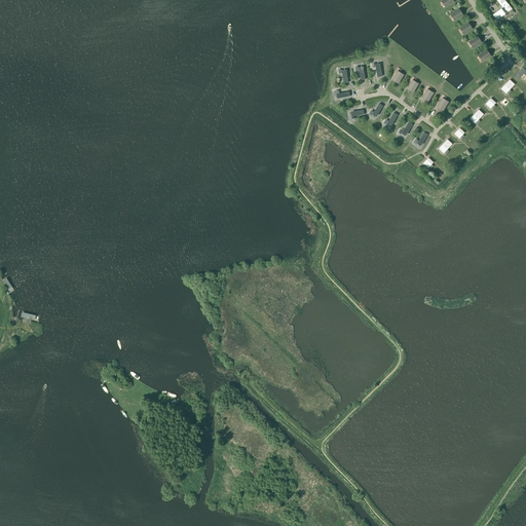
[(504,0),(496,0),(502,8),(497,12),(493,15),(497,21),(501,17),(502,17),(505,15),(504,14),(512,9),(504,0)]
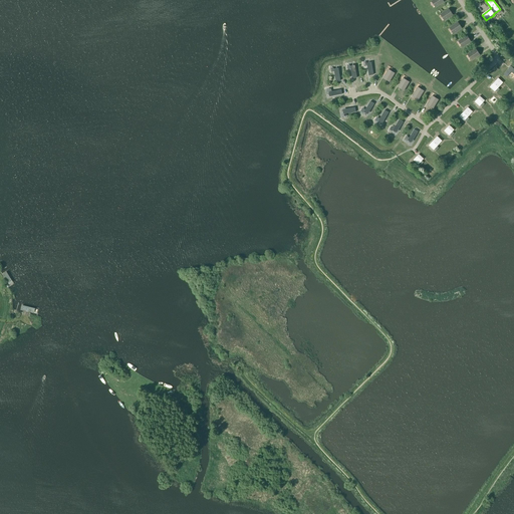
[(453,15),(449,9),(440,15),(444,21),(453,15)]
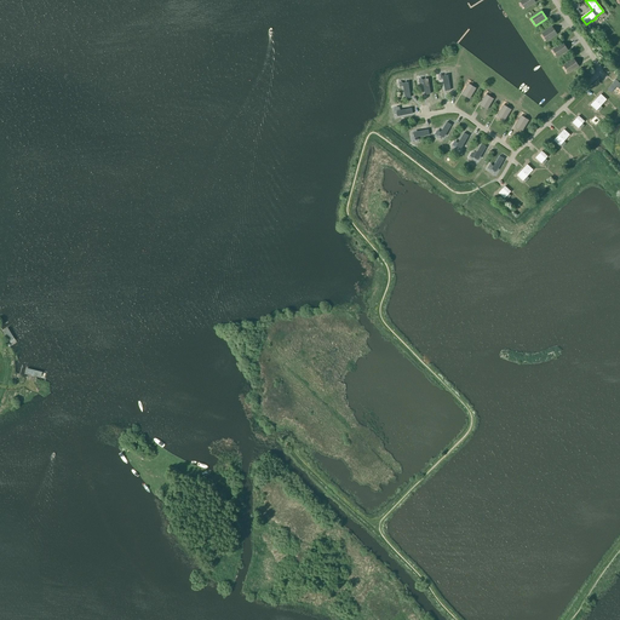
[(557,34),(552,27),(541,34),(546,41),(557,34)]
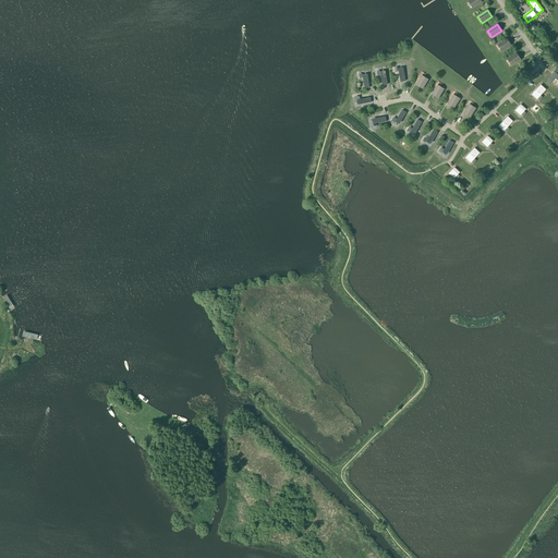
[(511,45),(507,39),(497,46),(501,51),(511,45)]
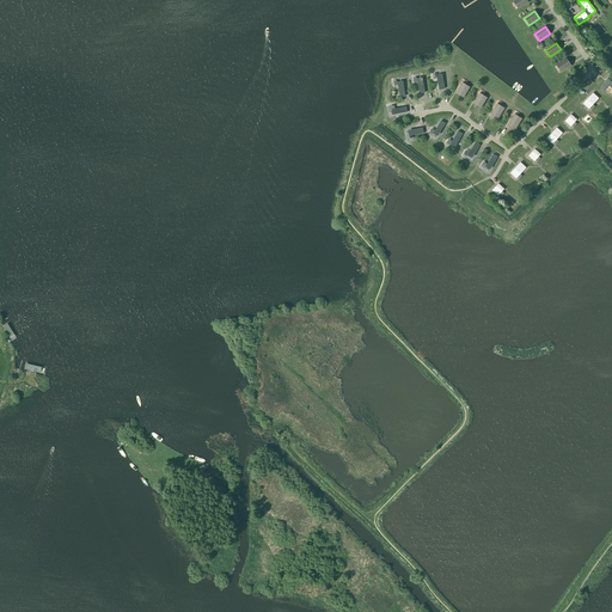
[(571,66),(567,59),(556,66),(561,73),(571,66)]
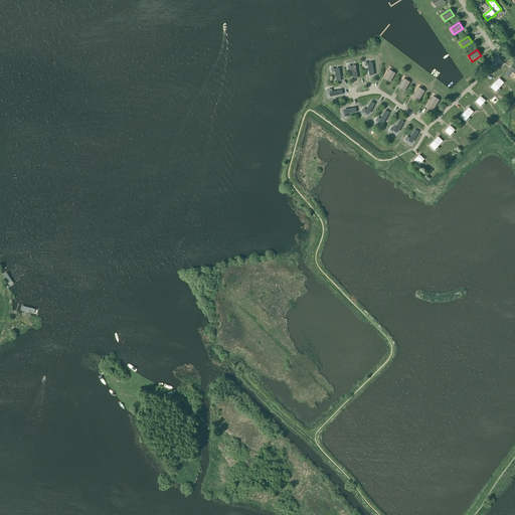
[(505,74),(508,77),(514,69),(511,66),(505,74)]
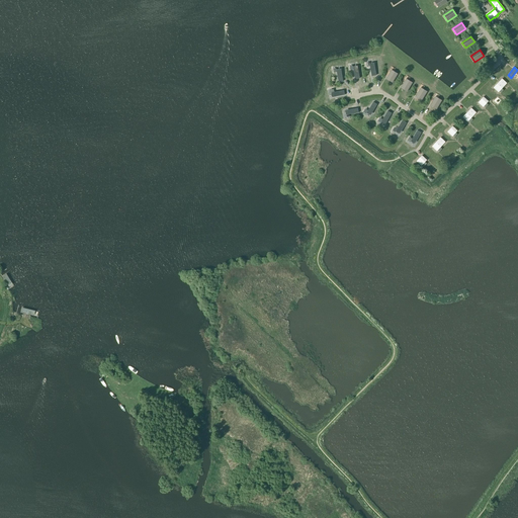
[(393,83),(398,74),(394,72),(394,71),(392,70),(391,70),(390,72),(390,73),(385,79),(393,83)]
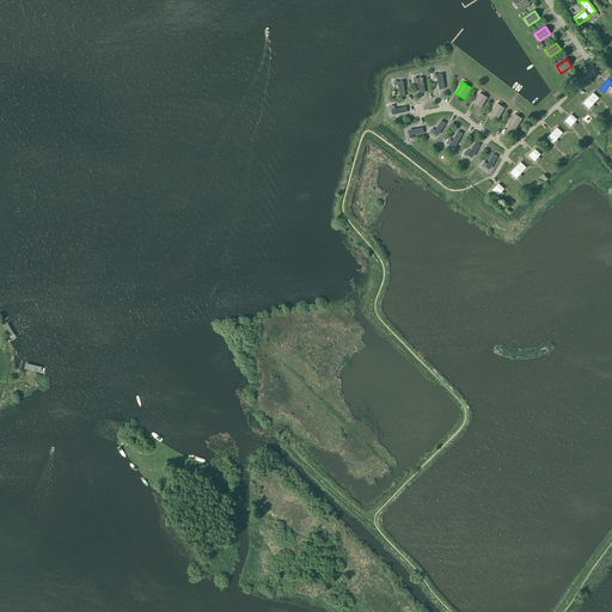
[(481,109),(487,98),(483,95),(482,95),(481,93),(479,93),(478,96),(473,104),(481,109)]
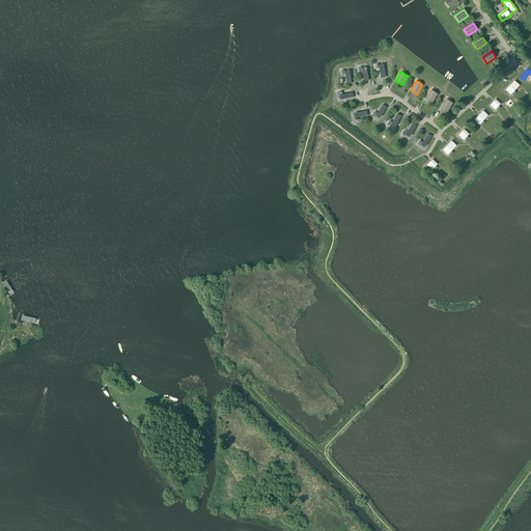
[(510,94),(516,89),(520,85),(514,81),(511,84),(506,90),(510,94)]
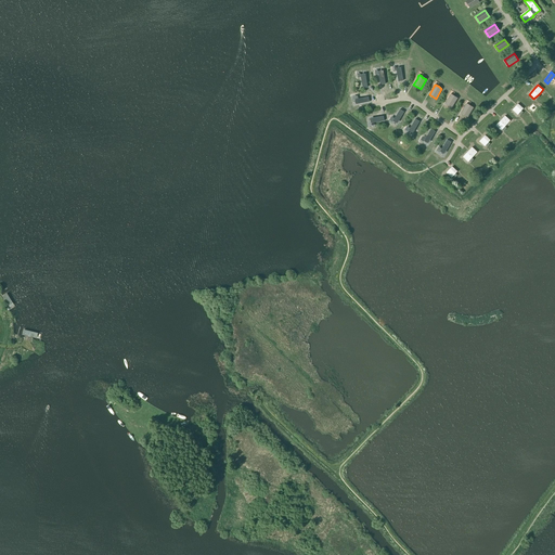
[(452,107),(457,99),(453,95),(451,94),(450,94),(449,97),(444,103),(452,107)]
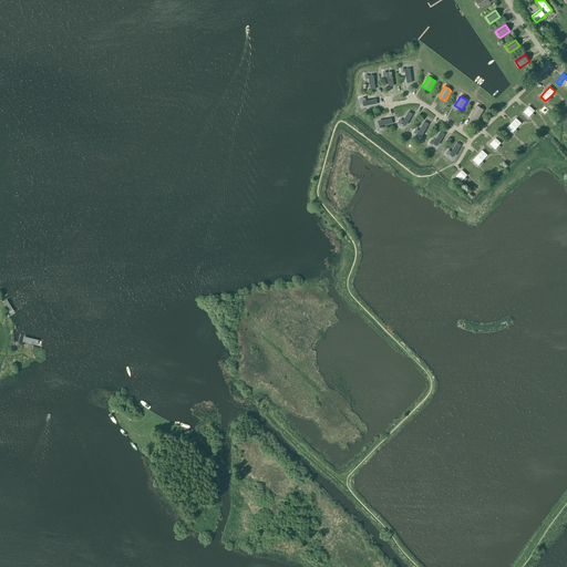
[(477,120),(484,110),(480,107),(478,106),(477,105),(476,106),(475,107),(475,109),(471,115),(477,120)]
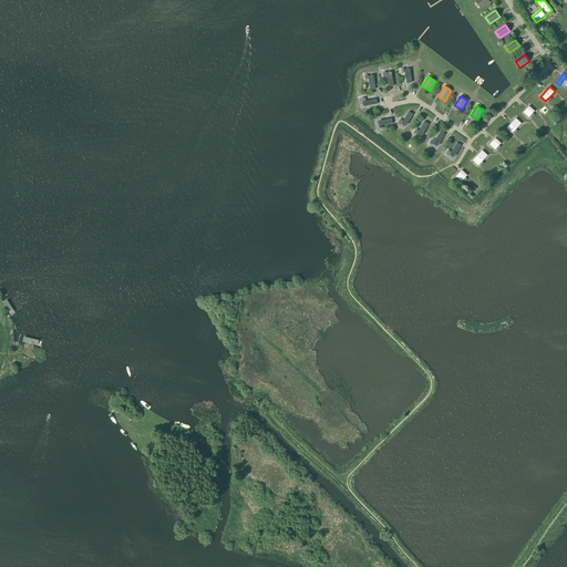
[(528,117),(534,111),(529,106),(523,113),(528,117)]
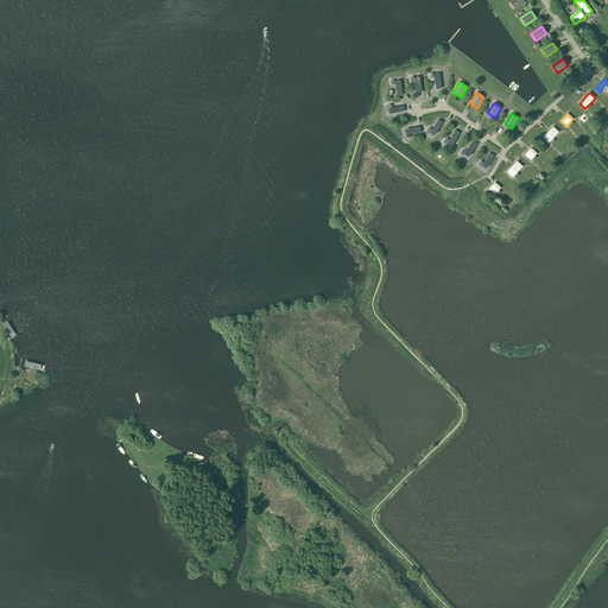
[(443,122),(438,120),(432,130),(437,133),(443,122)]
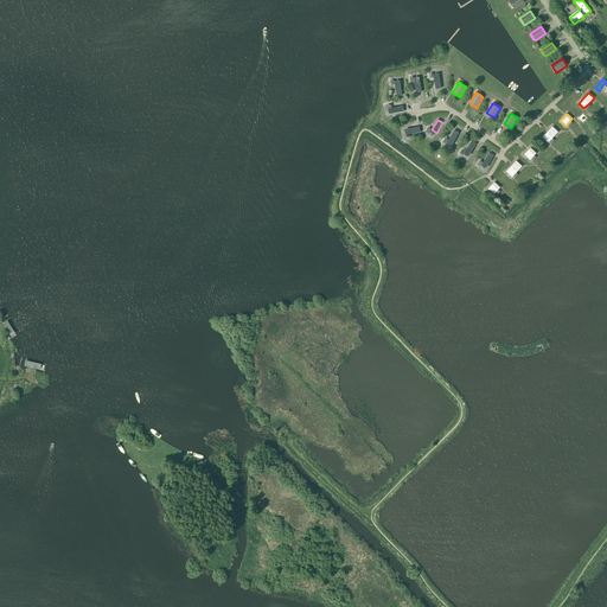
[(548,142),(554,136),(557,132),(553,127),(548,132),(542,138),(548,142)]
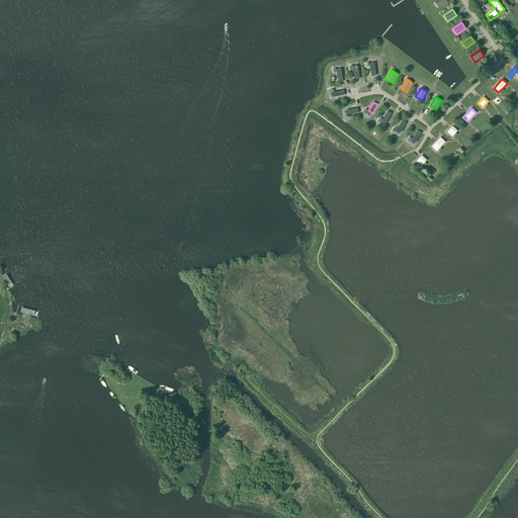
[(392,113),(387,110),(382,119),(386,121),(392,113)]
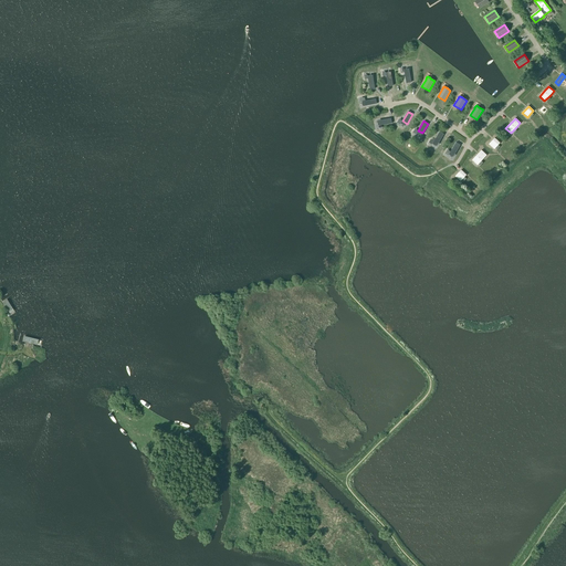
[(444,134),(440,132),(435,140),(439,143),(444,134)]
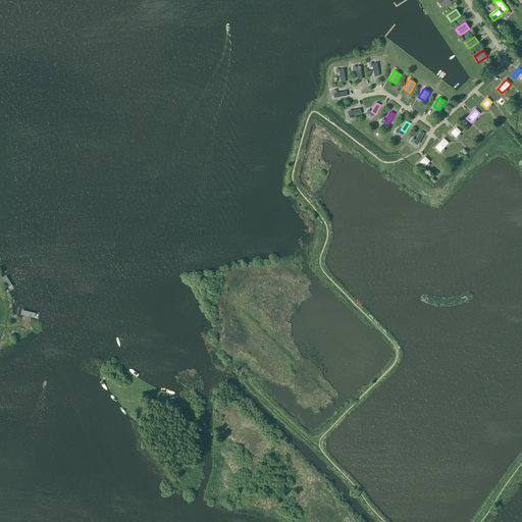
[(456,138),(461,132),(456,127),(451,134),(456,138)]
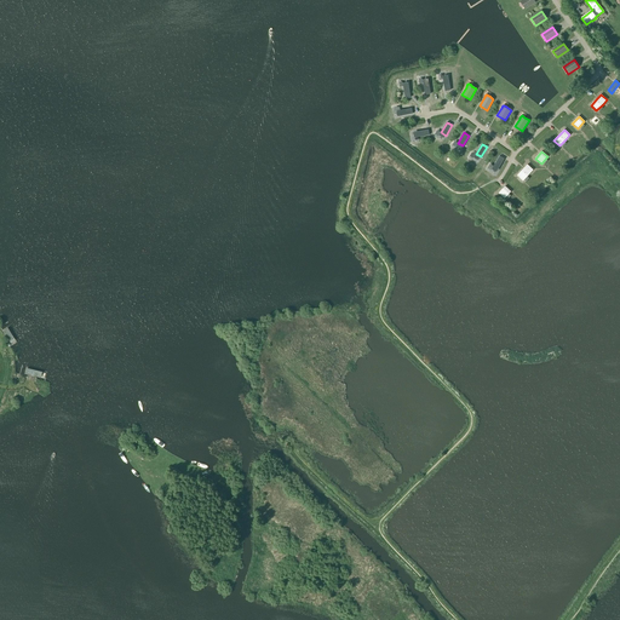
[(505,159),(500,156),(494,166),(498,170),(505,159)]
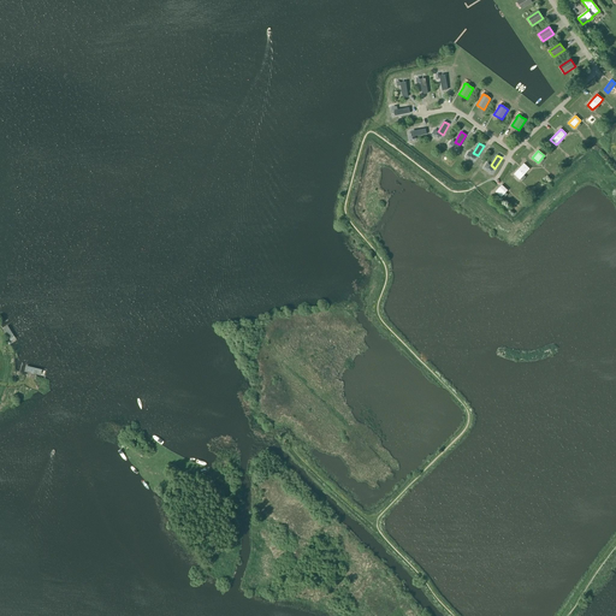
[(520,179),(526,173),(529,169),(523,164),(520,167),(514,175),(520,179)]
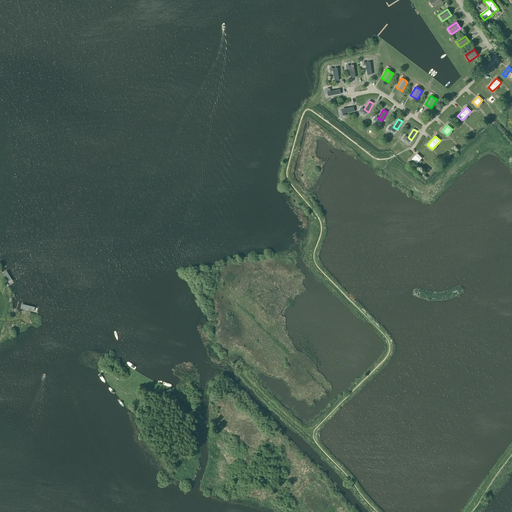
[(416,164),(422,158),(417,154),(412,159),(416,164)]
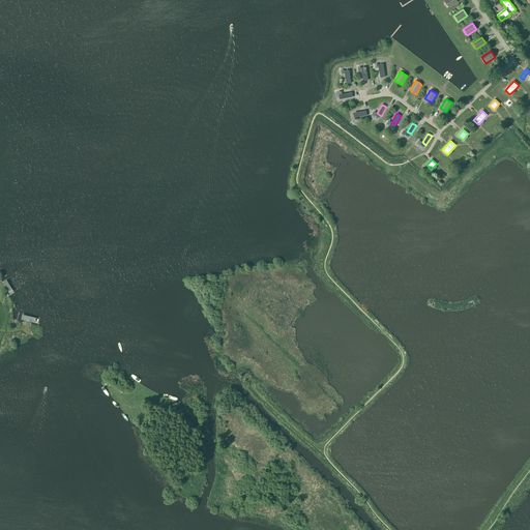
[(7,278),(0,282),(0,283),(7,297),(16,292),(7,278)]
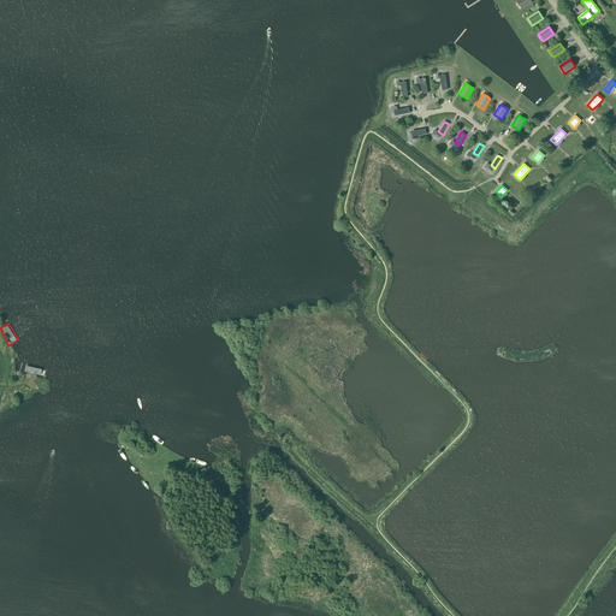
[(25,363),(23,377),(45,381),(48,369),(25,363)]
